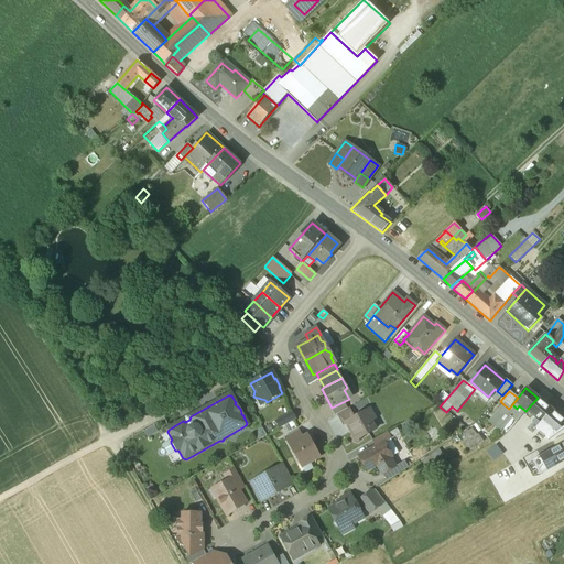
[(525,411),(529,414),(541,424),(552,411),(538,398),(525,411)]
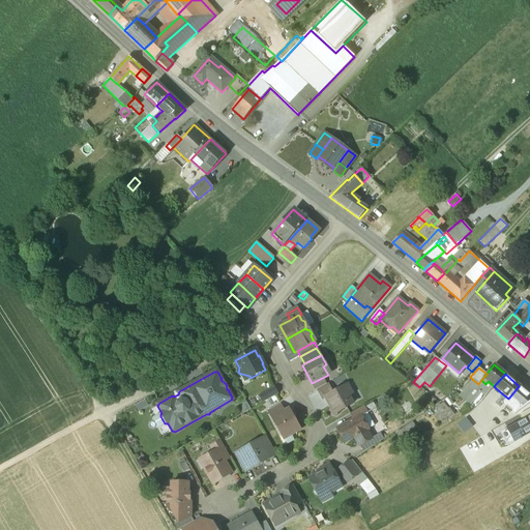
[(322,378),(312,383),(316,390),(317,390),(326,385),(322,378)]
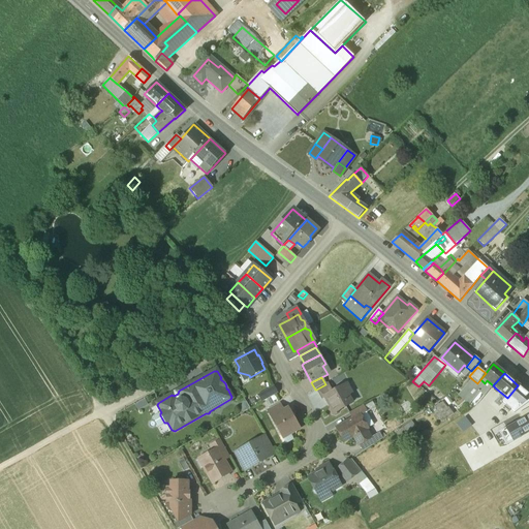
[(458,397),(468,406),(480,392),(485,396),(493,385),(487,380),(485,383),(480,379),(477,383),(472,379),(458,397)]
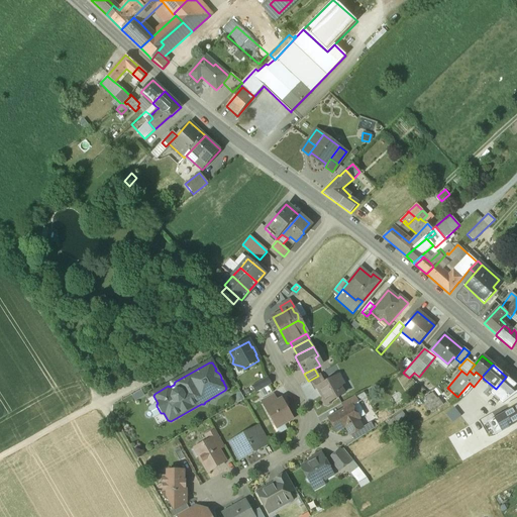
[(318,376),(309,381),(314,391),(318,389),(317,388),(325,384),(320,374),(318,376)]
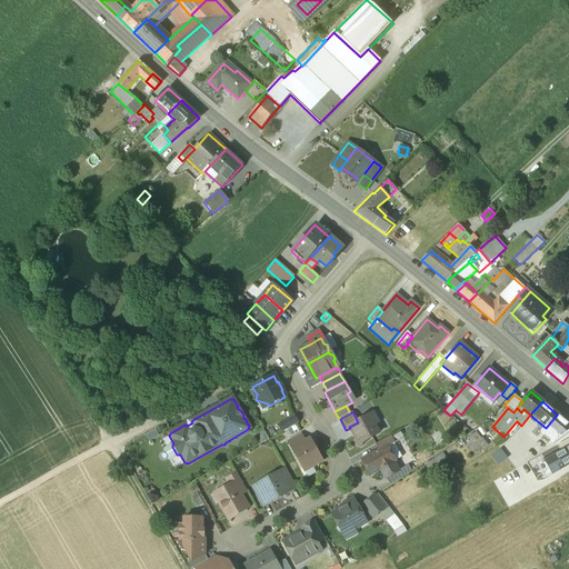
[(358,422),(349,427),(350,428),(356,439),(355,441),(357,446),(360,447),(363,445),(365,441),(378,433),(373,426),(378,422),(372,413),(358,422)]
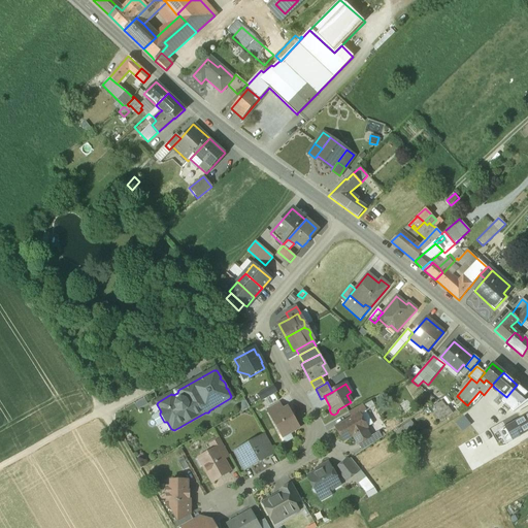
[(502,402),(510,409),(513,411),(527,399),(527,394),(517,385),(506,397),(502,402)]
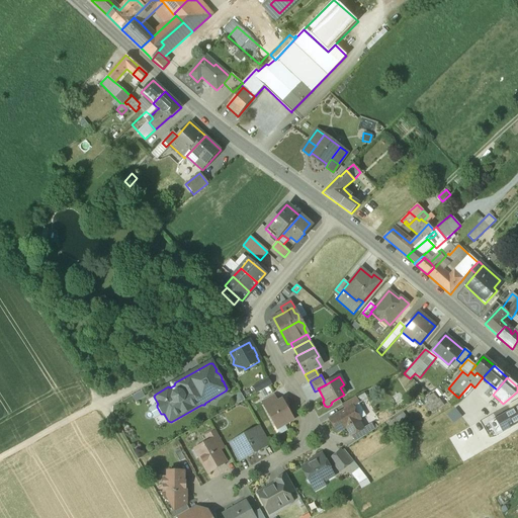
[(267,379),(253,386),(257,394),(271,385),(267,379)]
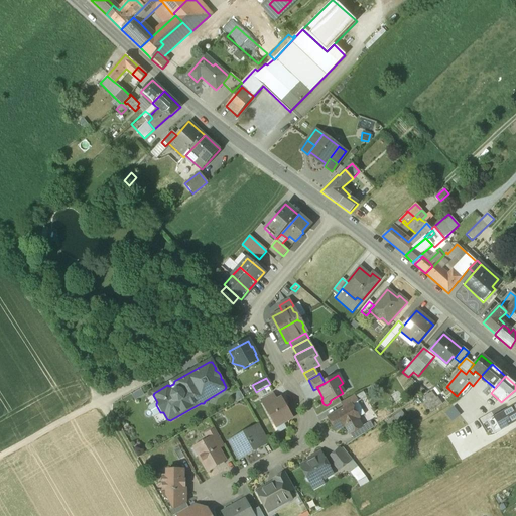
[(431,411),(442,404),(433,390),(422,398),(431,411)]
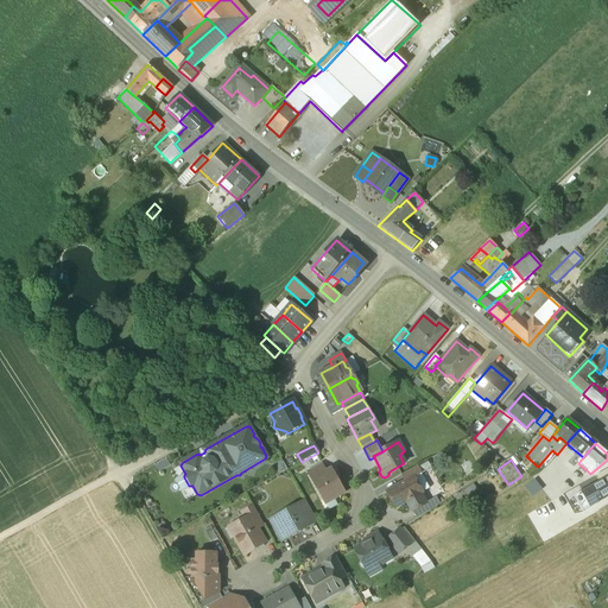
[(322,464),(308,472),(312,481),(327,473),(322,464)]
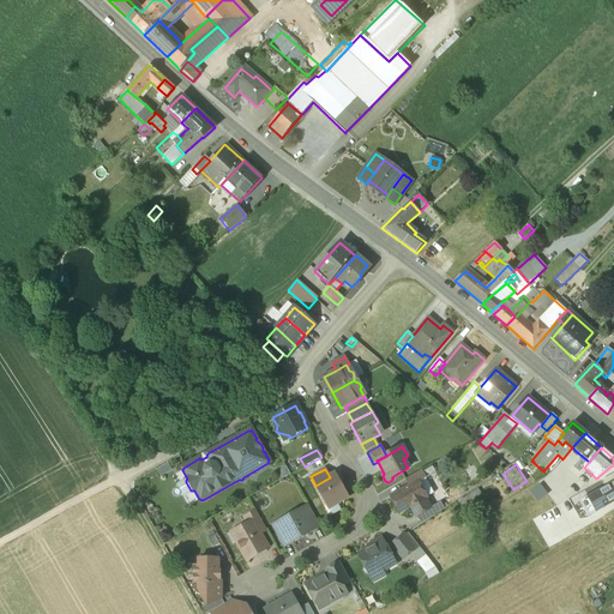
[(420,471),(405,480),(409,486),(417,482),(419,483),(425,480),(420,471)]
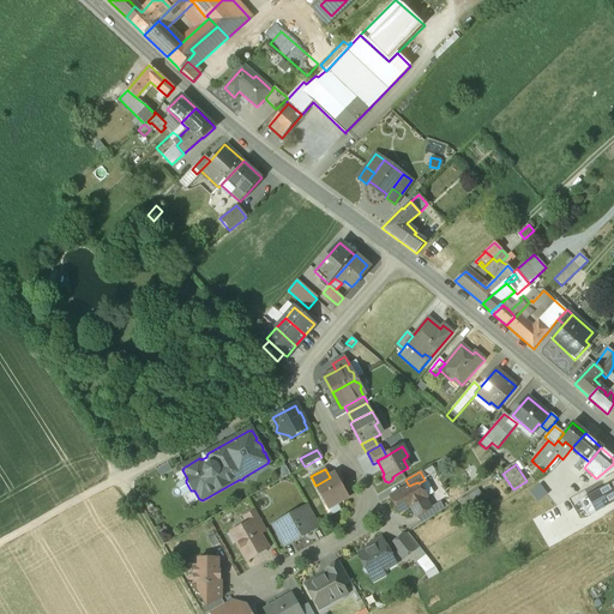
[(613,474),(602,481),(606,487),(579,503),(588,517),(613,501),(613,474)]
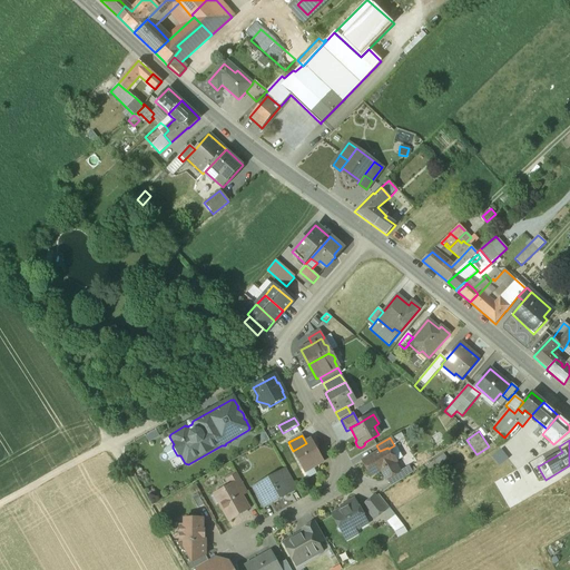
[(306,443),(293,451),(303,470),(311,465),(313,468),(322,462),(311,442),(306,443)]
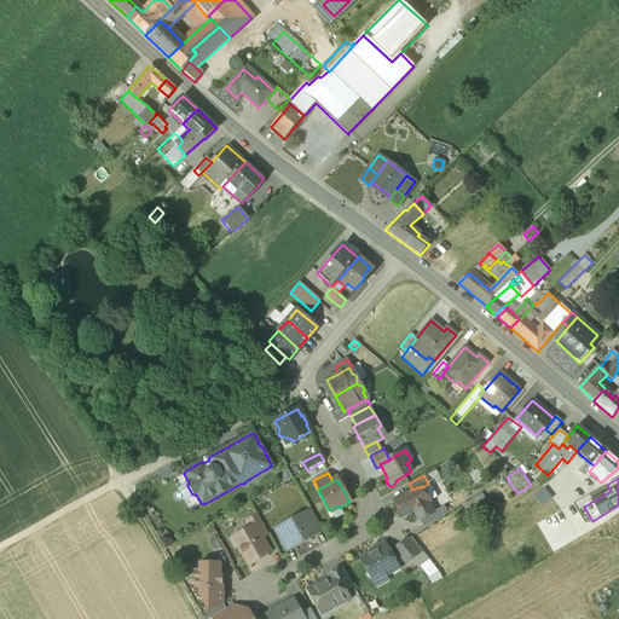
[(422,487),(421,486),(412,490),(394,501),(403,518),(414,510),(420,521),(433,513),(427,503),(429,502),(422,487)]
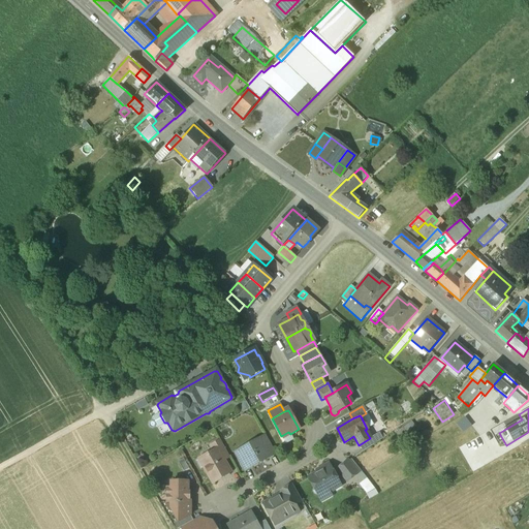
[(274,452),(265,436),(257,440),(267,457),(274,452)]
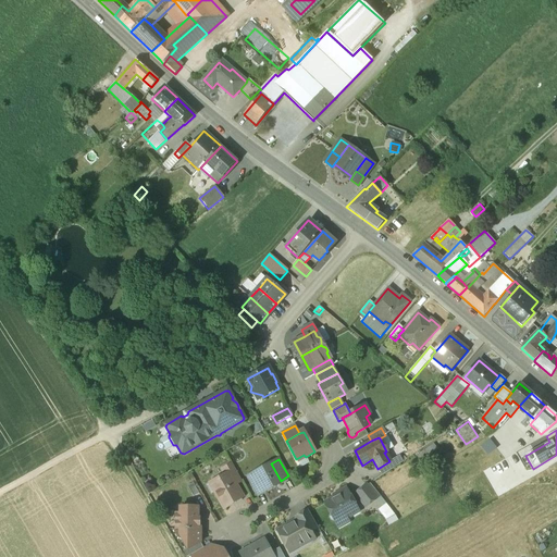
[(271,463),(254,473),(258,480),(259,480),(264,491),(264,492),(282,482),(281,481),(271,463)]
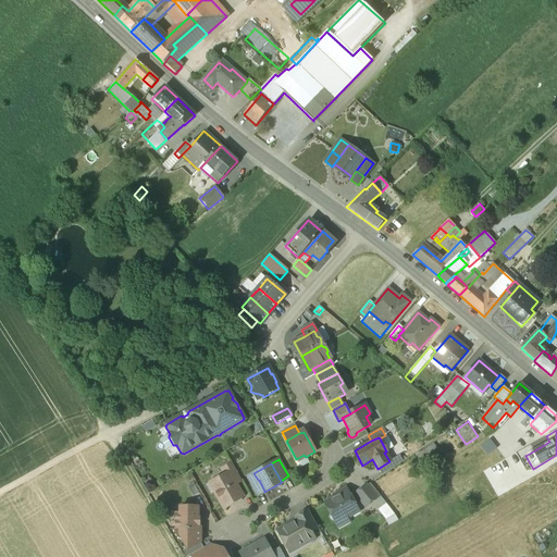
[(242,482),(232,465),(222,470),(225,475),(226,474),(233,486),(235,484),(235,485),(242,482)]
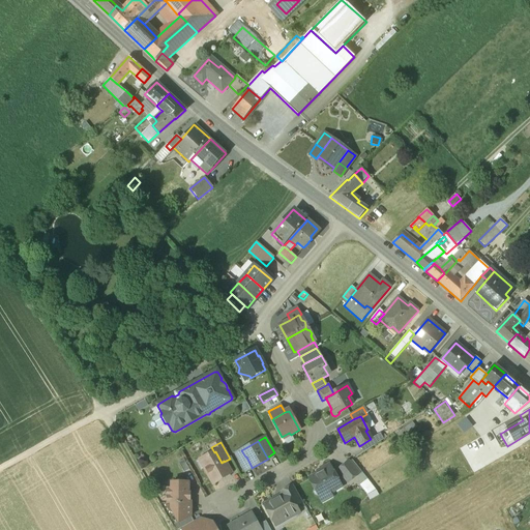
[(222,463),(215,451),(214,452),(204,459),(208,466),(205,468),(213,483),(227,476),(225,473),(229,471),(224,462),(224,461),(222,463)]
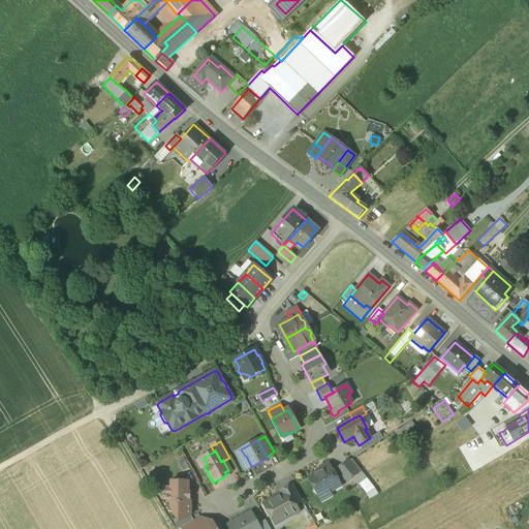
[(245,456),(238,460),(244,470),(251,466),(246,456),(245,456)]
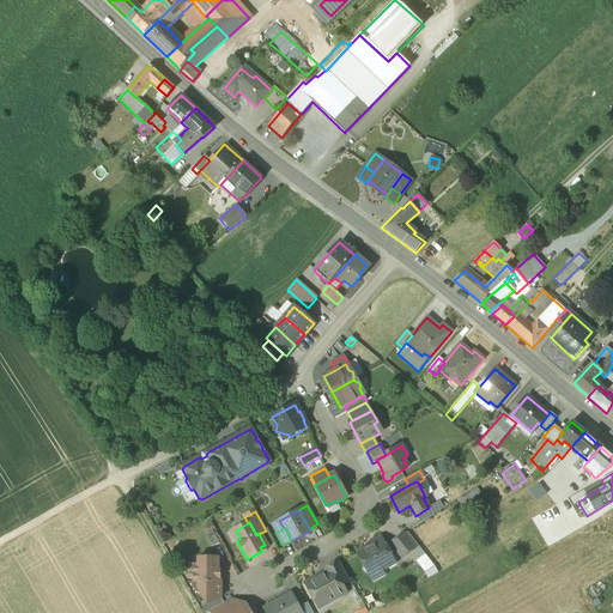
[(212,532),(206,535),(212,547),(219,544),(212,532)]
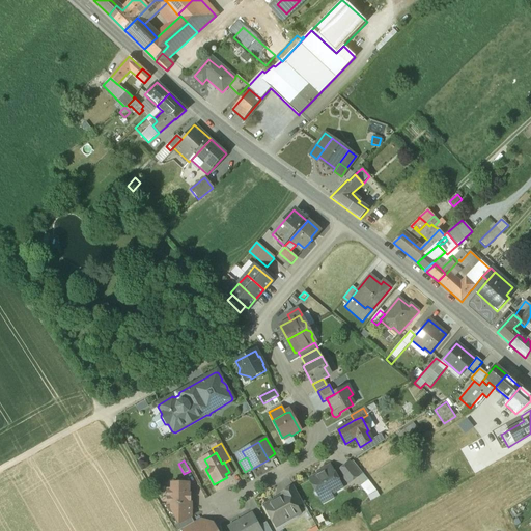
[(359,475),(350,463),(338,472),(348,483),(359,475)]
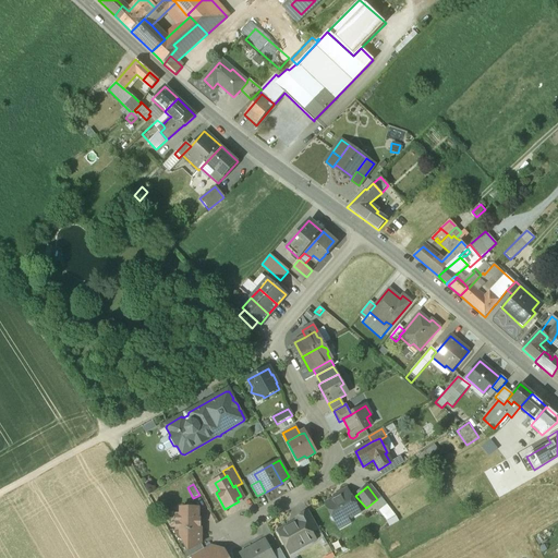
[(347,490),(340,494),(341,495),(326,504),(331,514),(331,516),(330,518),(331,521),(335,522),(336,521),(336,522),(344,518),(346,520),(359,512),(347,490)]
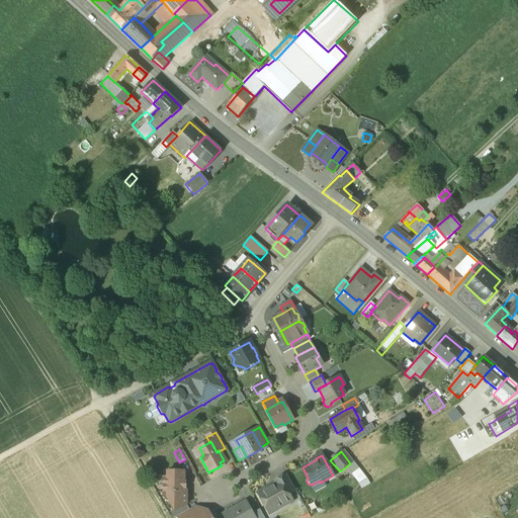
[(184,471),(167,471),(167,478),(163,478),(163,492),(167,492),(184,492),(184,491),(184,471)]
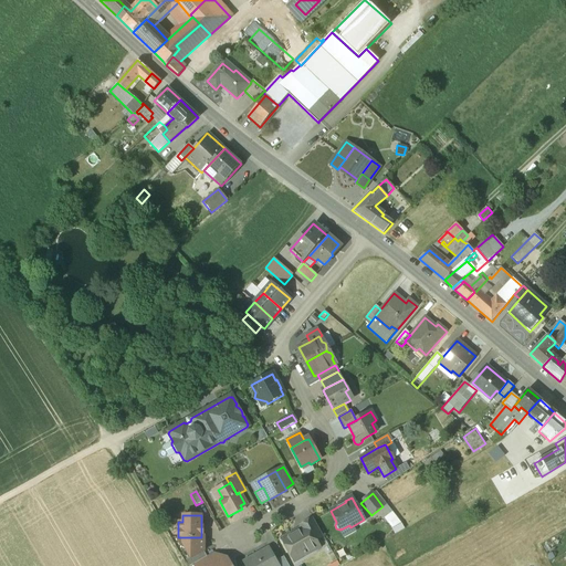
[(313,519),(300,526),(302,531),(302,530),(310,543),(315,540),(315,541),(323,536),(313,519)]
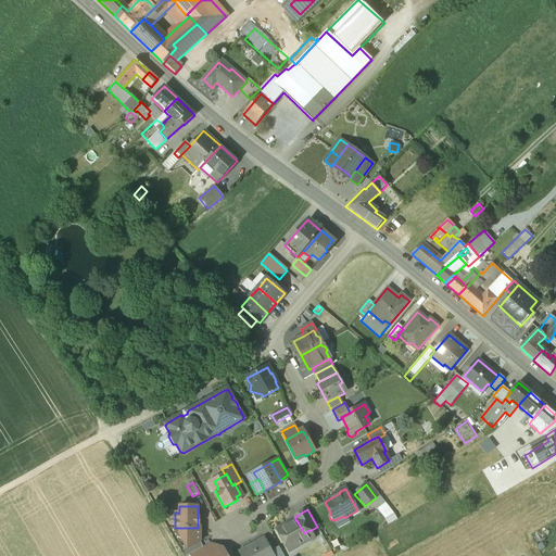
[(304,533),(297,520),(297,521),(285,528),(283,526),(277,530),(282,539),(287,536),(292,547),(299,544),(300,546),(314,538),(310,531),(310,530),(304,533)]
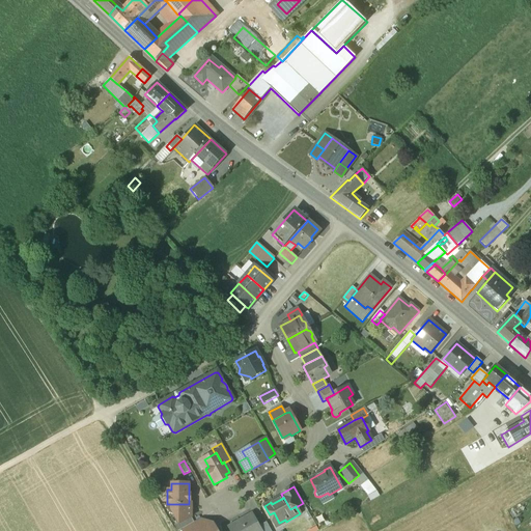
[(189,504),(171,504),(171,511),(177,523),(178,524),(191,516),(191,503),(189,503),(189,504)]
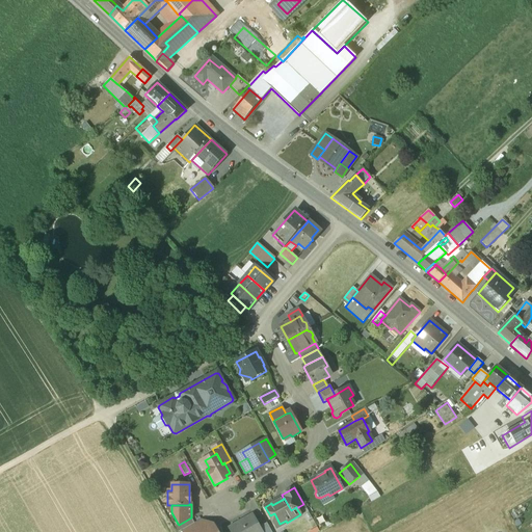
[(261,531),(260,528),(253,515),(229,528),(231,531),(261,531)]
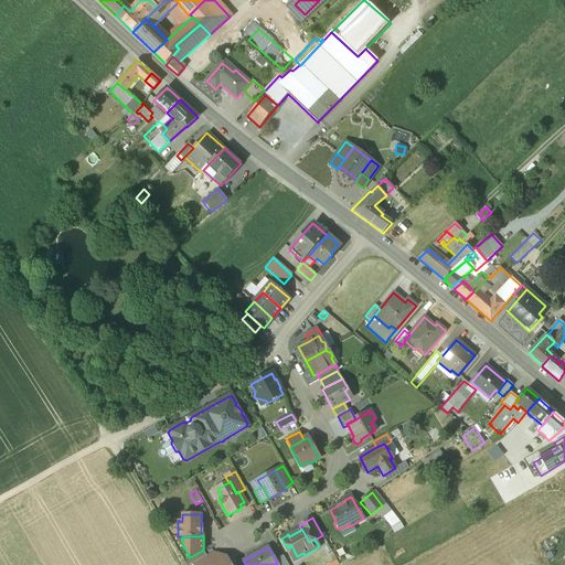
[(203,550),(190,557),(189,556),(185,558),(189,564),(193,563),(206,555),(203,550)]
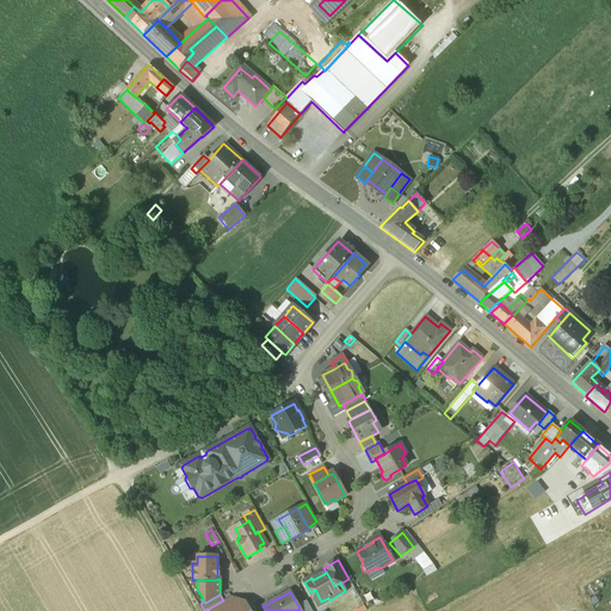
[(230,597),(223,600),(229,610),(240,603),(230,597)]
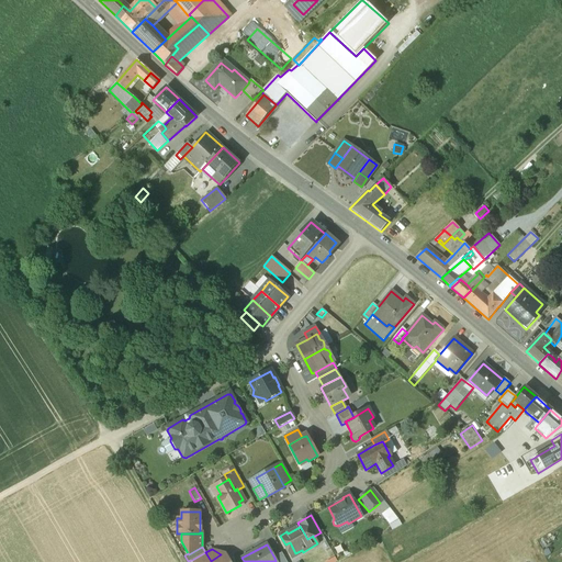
[(205,552),(192,560),(193,561),(208,561),(211,561),(205,552)]
